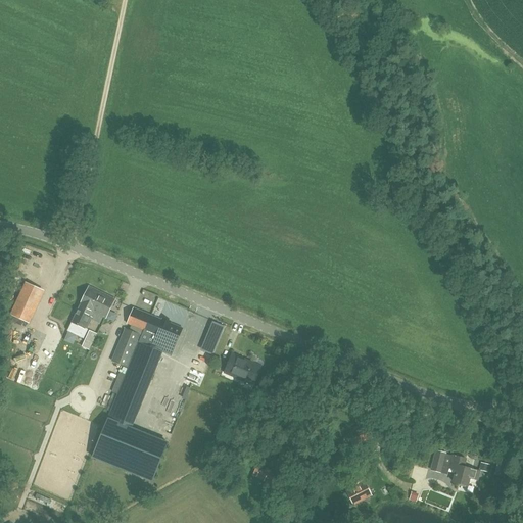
[(93,312),(105,318),(115,299),(89,286),(78,311),(91,316),(93,312)]
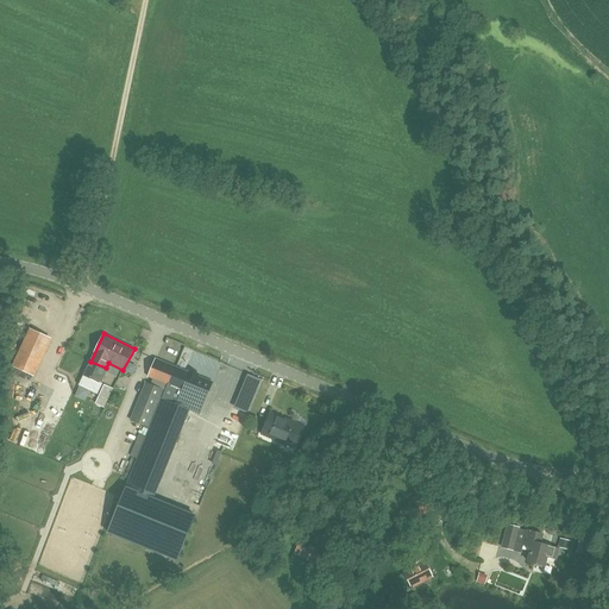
[(24,366),(44,375),(60,343),(41,334),(24,366)]
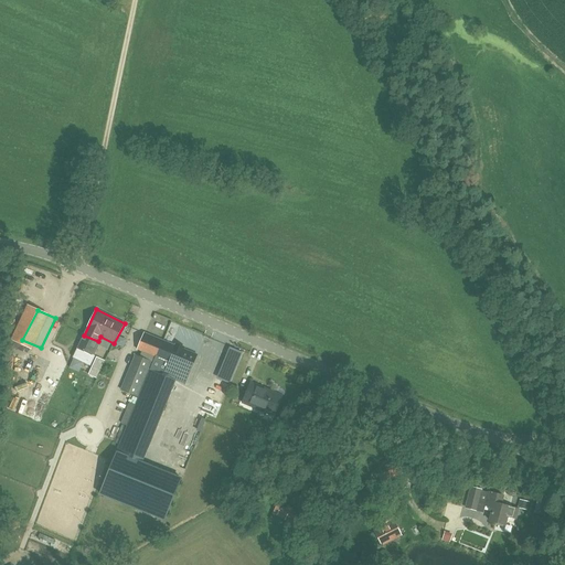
[(162,341),(146,333),(139,350),(156,356),(162,341)]
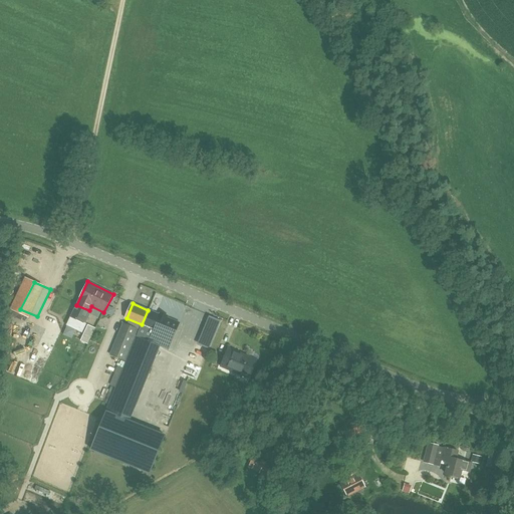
[(89,310),(76,305),(70,316),(85,324),(90,313),(98,317),(100,311),(91,306),(89,310)]
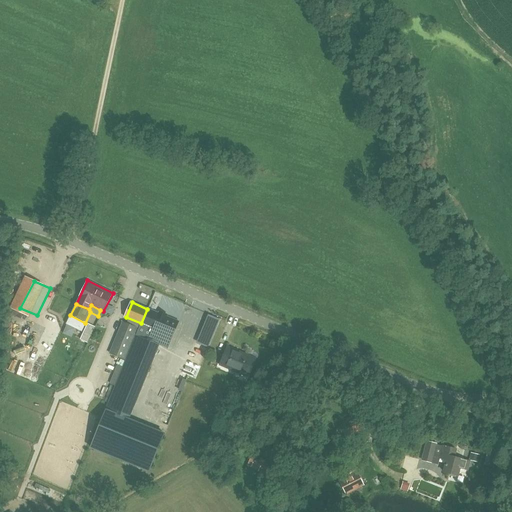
[(147,309),(106,409),(128,418),(148,366),(157,343),(168,348),(179,322),(147,309)]
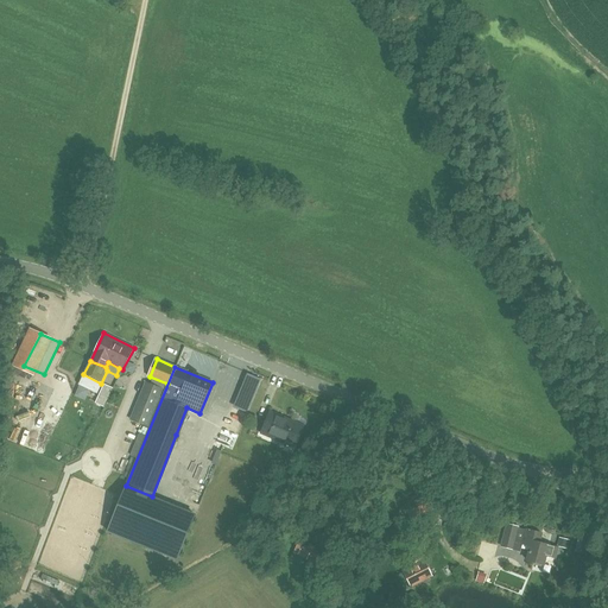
[(163,388),(146,382),(140,396),(158,401),(163,388)]
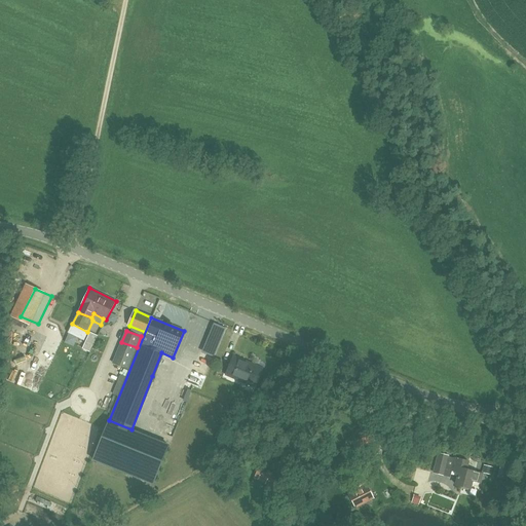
[(96,337),(90,334),(86,341),(86,342),(92,344),(96,337)]
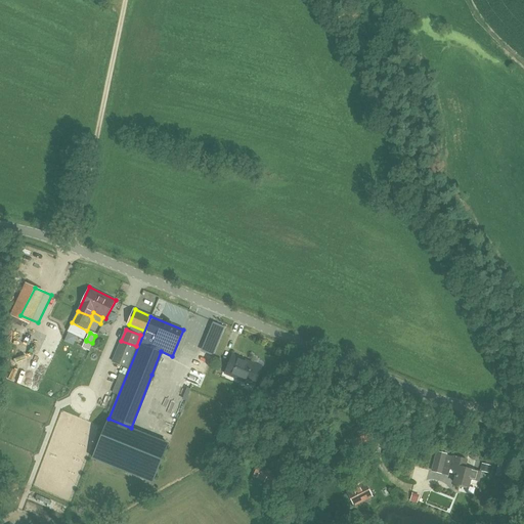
[(136,346),(121,341),(113,360),(128,366),(136,346)]
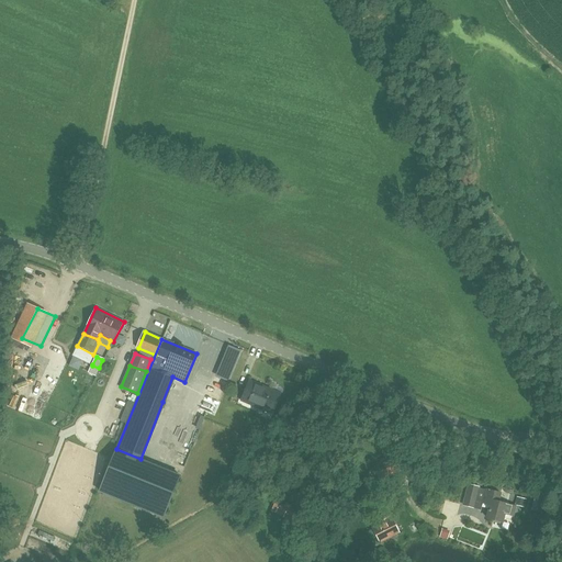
[(190,408),(208,415),(221,382),(204,377),(197,394),(190,391),(188,397),(193,400),(190,408)]
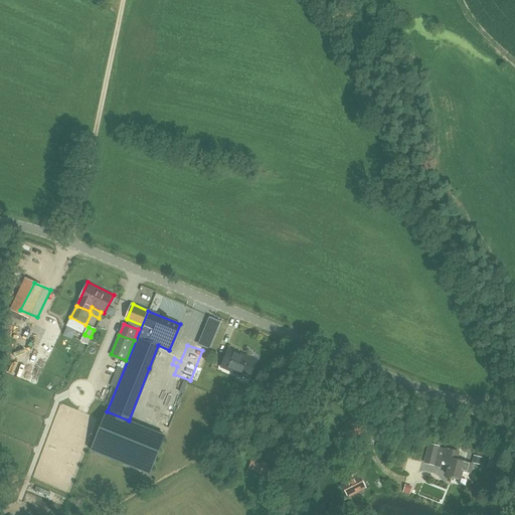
[(249,379),(258,360),(229,348),(221,367),(249,379)]
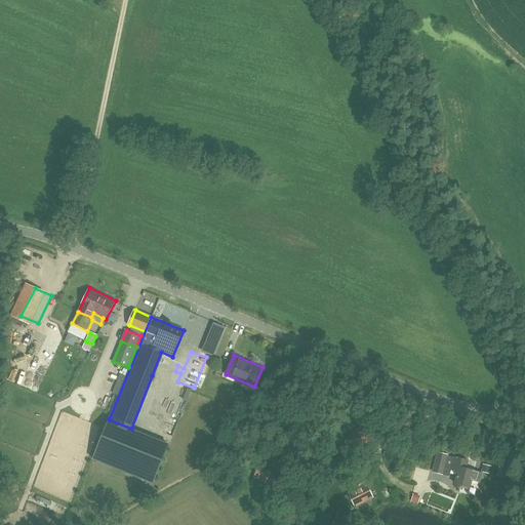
[(90,406),(95,409),(103,400),(98,397),(90,406)]
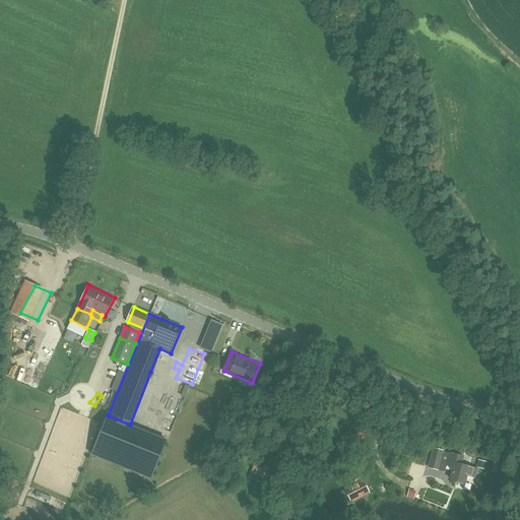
[(298,420),(309,433),(314,428),(303,414),(298,420)]
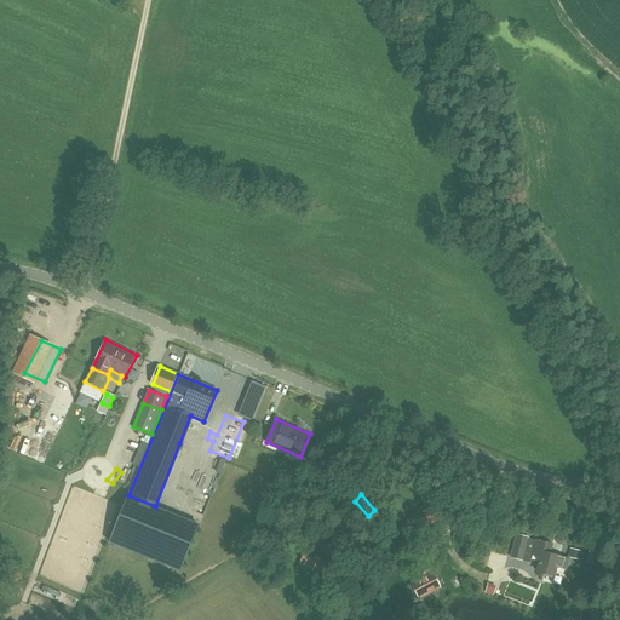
[(124,507),(119,518),(109,543),(182,572),(200,527),(199,526),(155,509),(127,498),(124,507)]
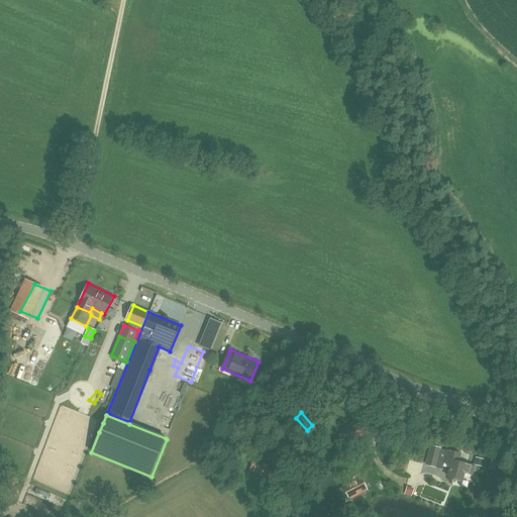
[(363,421),(345,428),(349,440),(362,435),(359,430),(365,427),(363,421)]
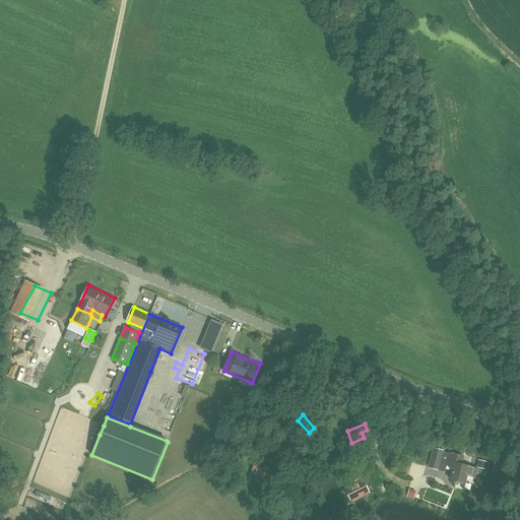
[(443,452),(433,449),(428,468),(438,471),(443,452)]
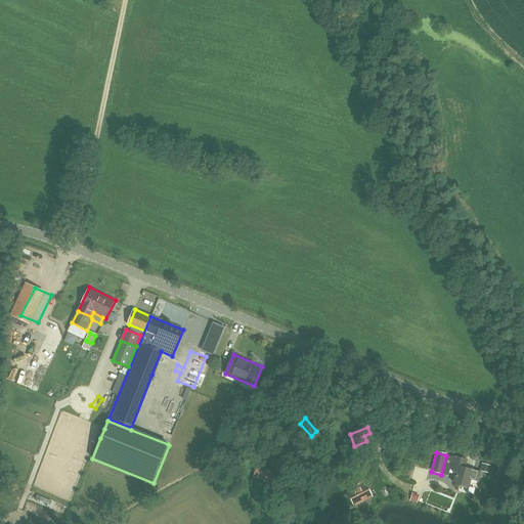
[(298,467),(302,461),(287,453),(284,460),(298,467)]
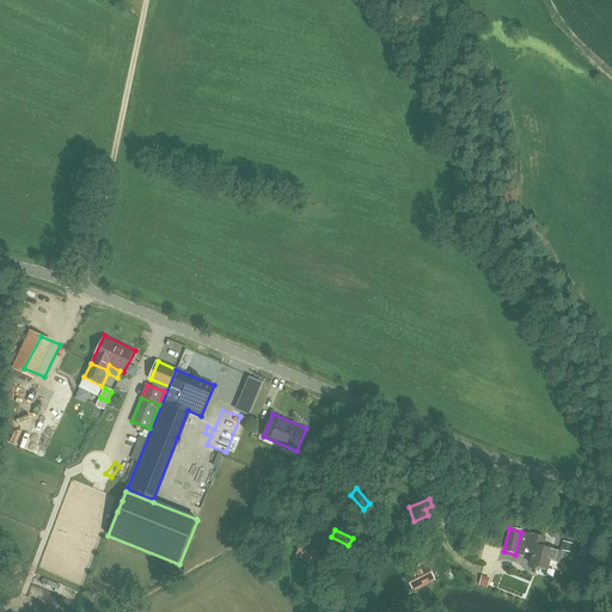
[(545,537),(530,533),(526,548),(534,550),(531,564),(548,569),(550,560),(558,562),(562,551),(543,546),(545,537)]
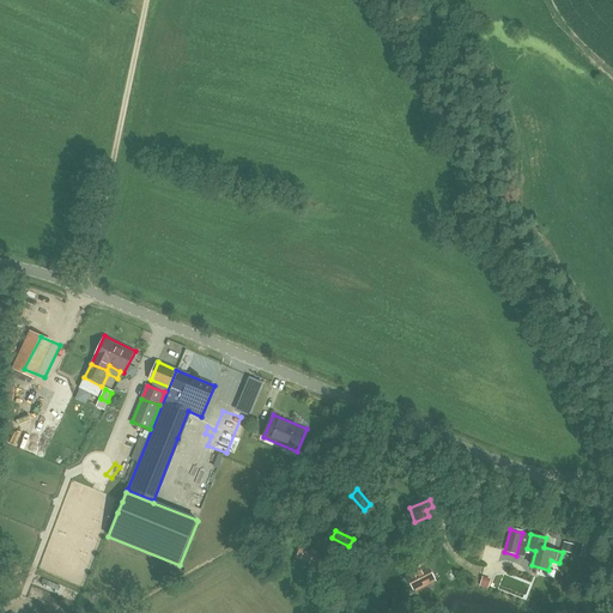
[(272,548),(261,536),(254,542),(256,545),(254,548),(263,557),(272,548)]
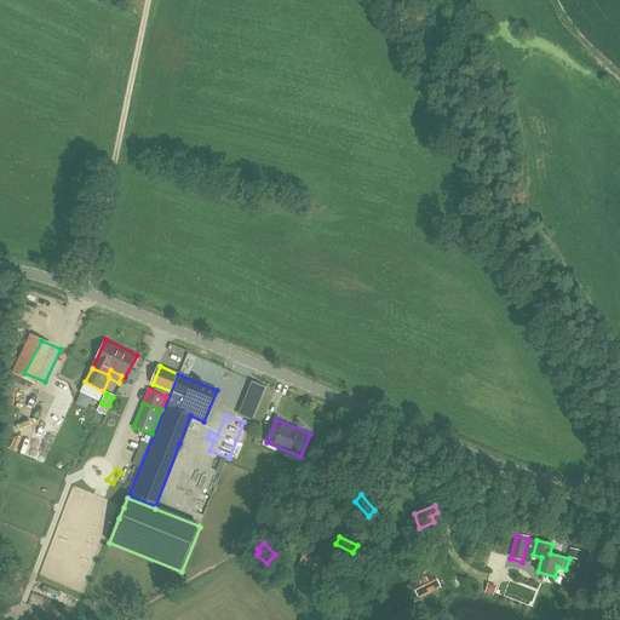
[(422,600),(441,590),(437,580),(434,573),(413,583),(420,597),(422,600)]
